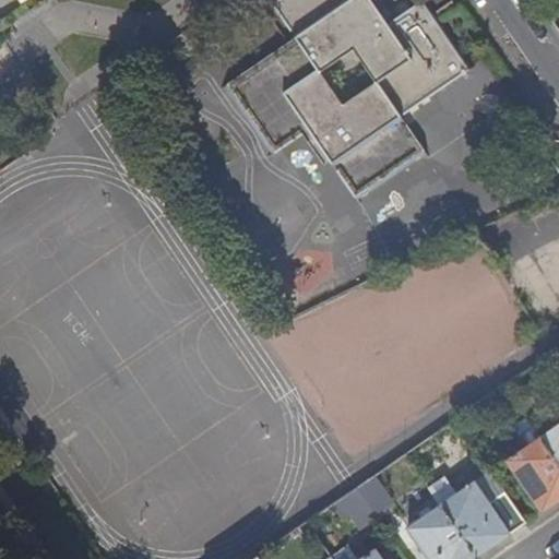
[(424,3),(428,0),(425,0),(389,25),(371,0),(281,0),(275,4),(272,0),(270,0),(297,39),(290,44),(223,91),(224,92),(230,87),(275,153),(268,157),(270,159),(310,132),(360,205),(363,204),(357,198),(425,152),(429,159),(431,158),(403,117),(477,67),(476,64),(468,70),(437,22),(424,3)]
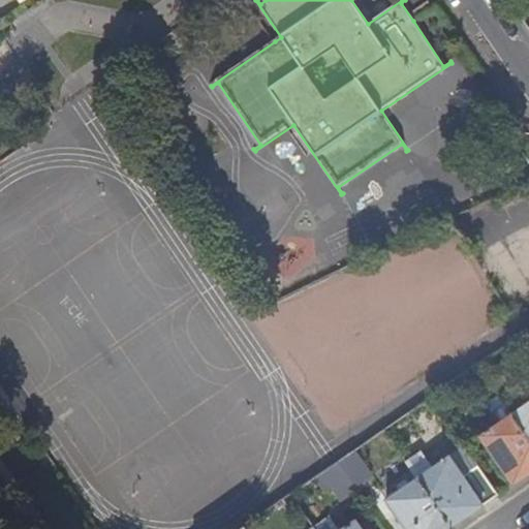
[(528,29),(528,8),(520,14),(528,29)]
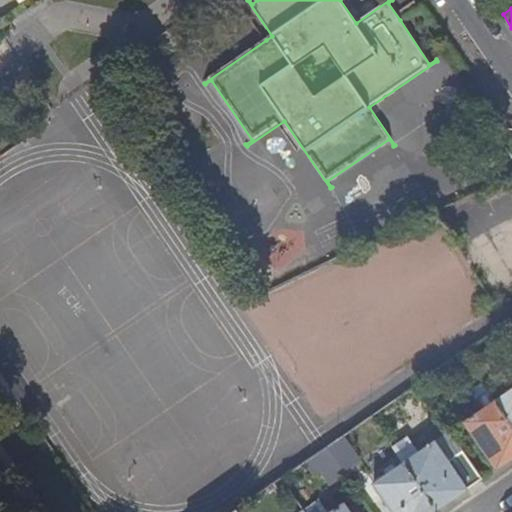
[(511,389),(495,401),(511,425),(511,389)]
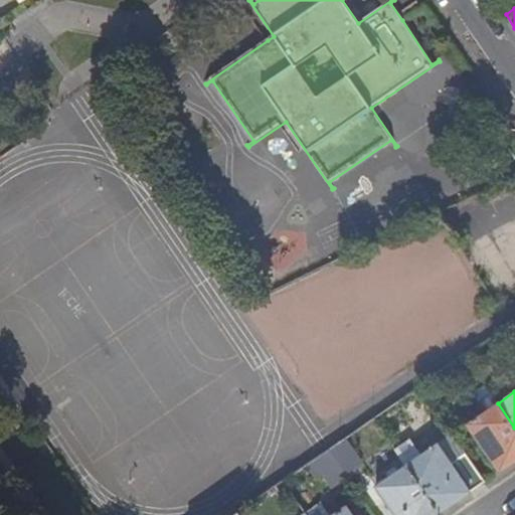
[(469,423),(501,470),(514,460),(514,427),(498,403),(491,392),(481,399),(488,410),(469,423)]
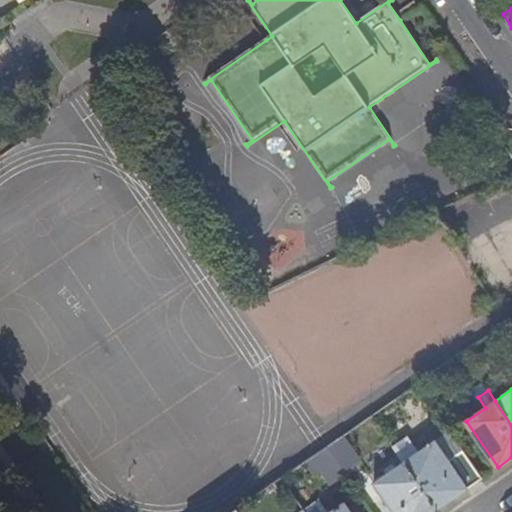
[(436,509),(482,478),(463,451),(447,460),(436,443),(414,457),(407,447),(397,453),(404,463),(436,509)]
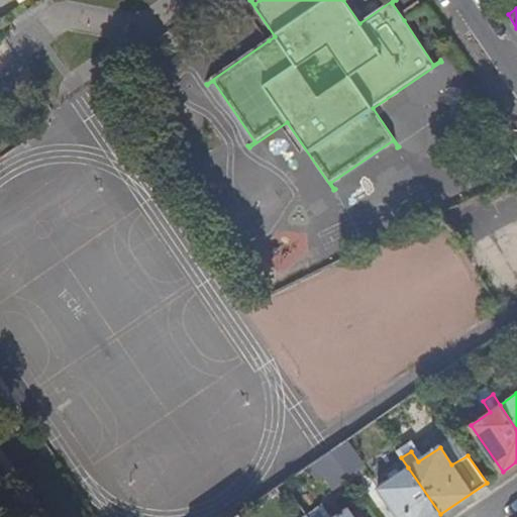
[(398,516),(436,516),(440,514),(408,468),(379,488),(398,516)]
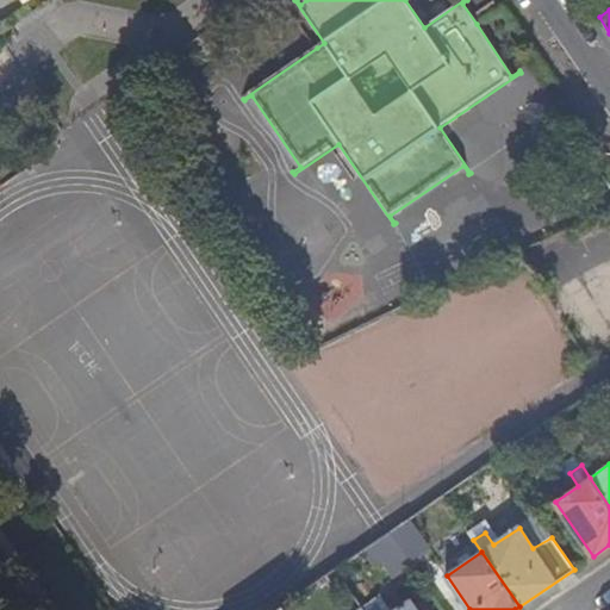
[(327,593),(343,583),(335,571),(319,582),(327,593)]
